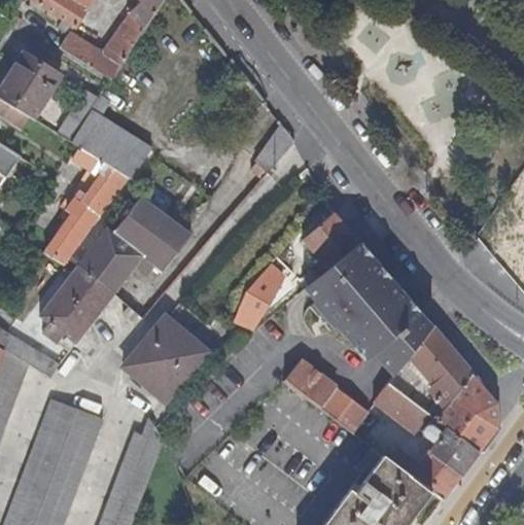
[(86,7),(74,0),(34,0),(75,26),(86,7)]
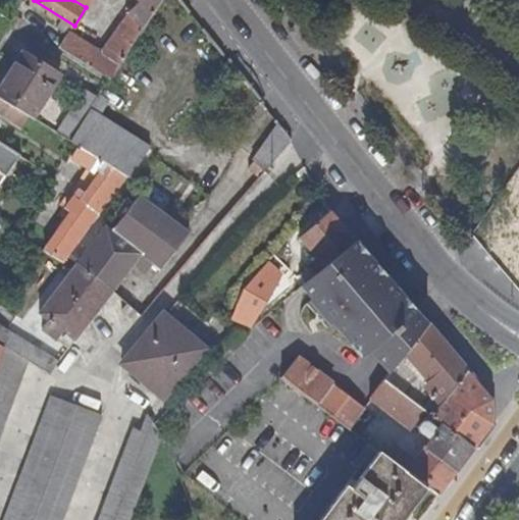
[(119,63),(151,14),(140,0),(138,0),(101,50),(119,63)]
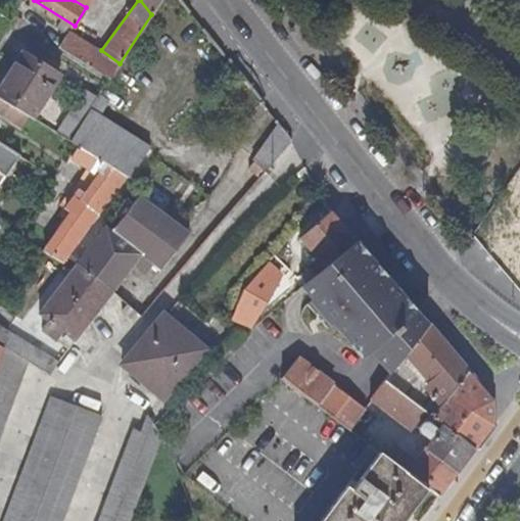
[(151,14),(160,0),(140,0),(151,14)]
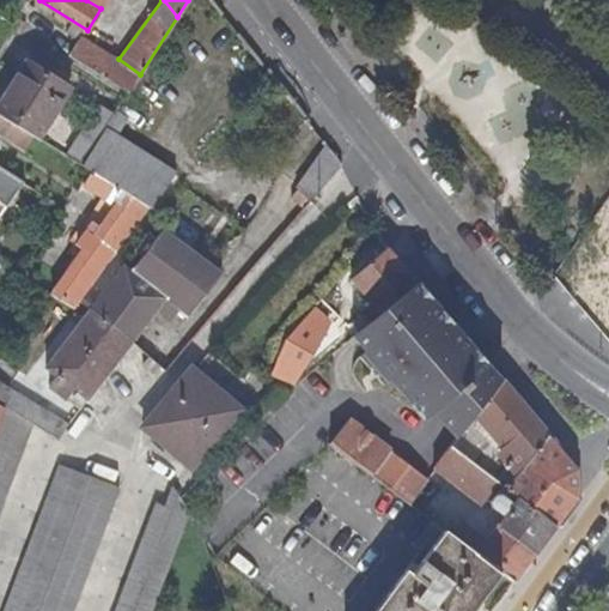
[(126,26),(109,18),(101,34),(116,42),(126,26)]
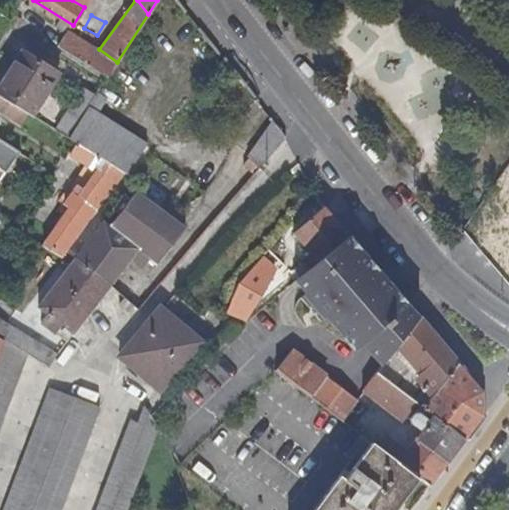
[(58,44),(66,31),(57,25),(47,40),(57,46),(58,44)]
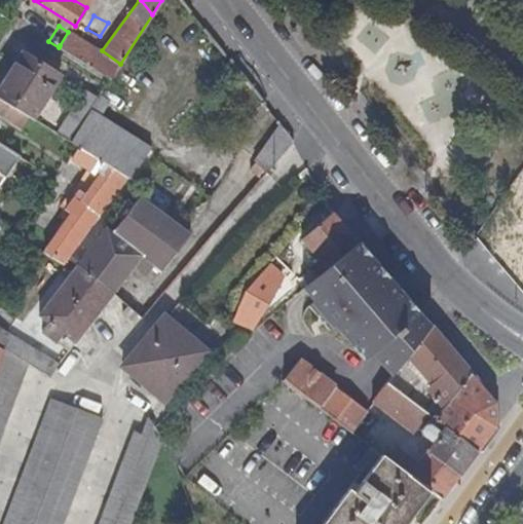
[(120,64),(102,50),(69,30),(68,32),(60,45),(111,78),(120,64)]
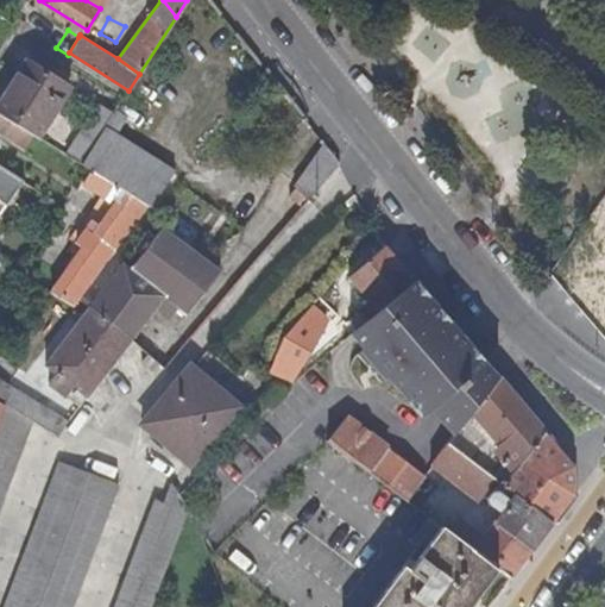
[(0,101),(0,112),(13,120),(39,137),(70,86),(27,60),(0,101)]
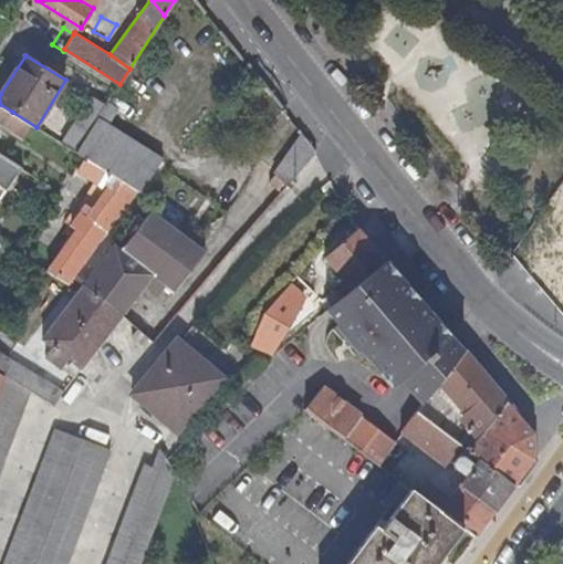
[(76,152),(98,117),(106,105),(91,96),(62,143),(76,152)]
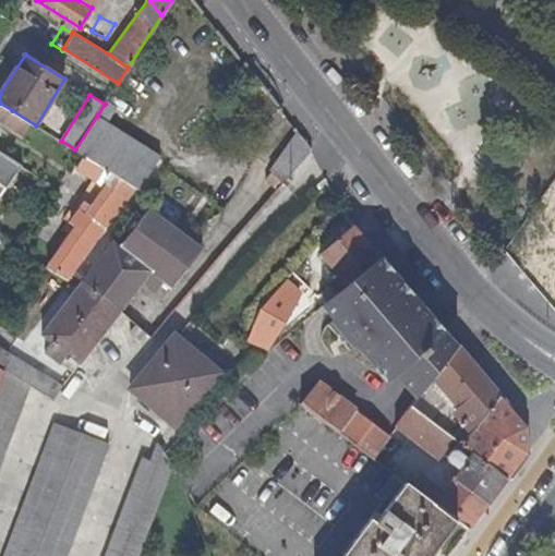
[(0,103),(0,121),(3,123),(12,110),(0,103)]
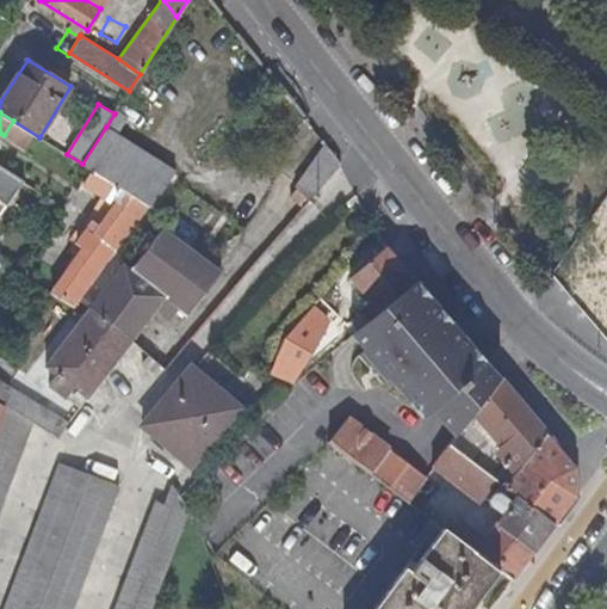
[(179,172),(106,127),(82,164),(93,170),(152,207),(153,208),(179,172)]
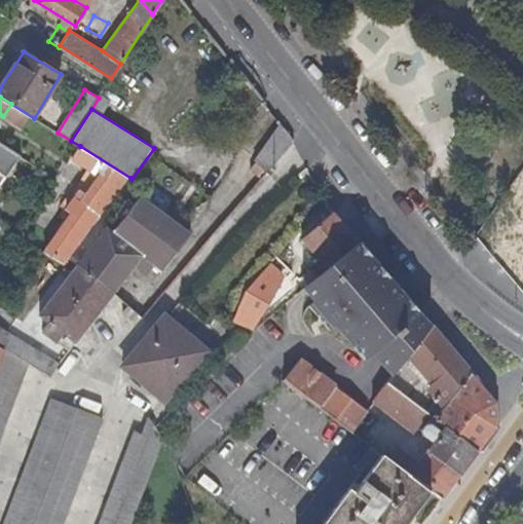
[(251,173),(260,180),(294,141),(291,135),(281,121),(252,161),(254,163),(252,167),(251,173)]
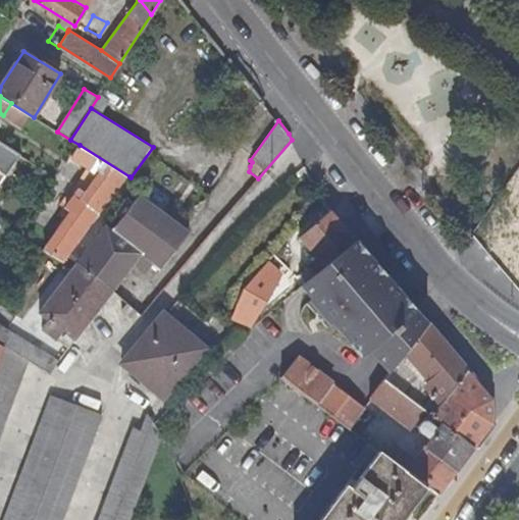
[(0,170),(5,174),(19,154),(0,142),(0,170)]
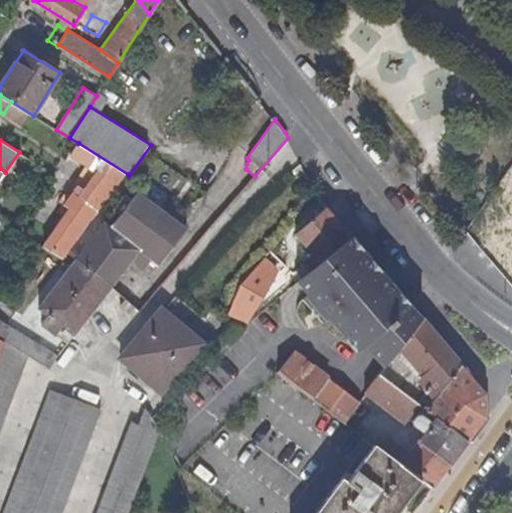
[(93,218),(128,174),(78,143),(69,158),(90,169),(93,164),(101,169),(84,190),(78,186),(72,193),(71,192),(62,204),(70,210),(44,246),(62,258),(67,251),(88,225),(93,218)]
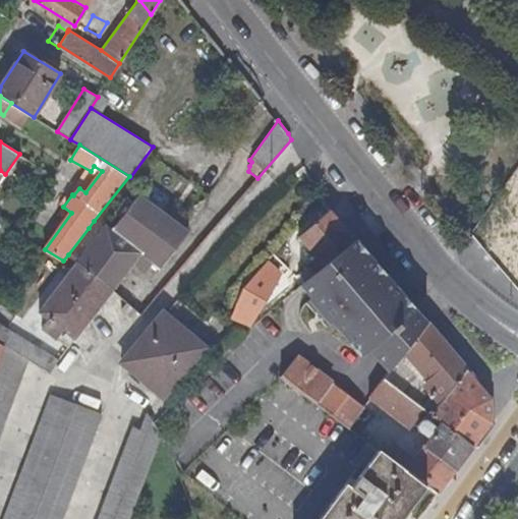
[(517,176),(473,244),(517,273),(517,176)]
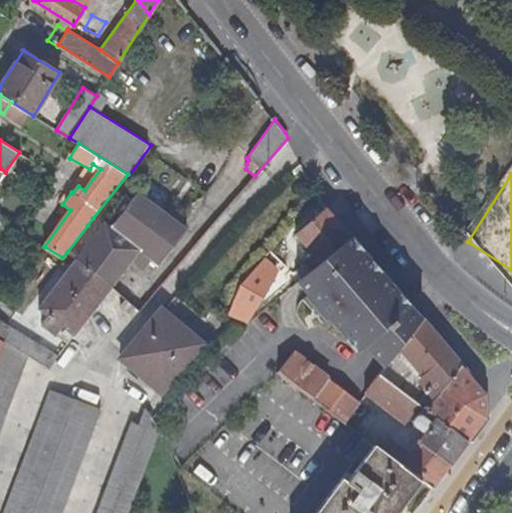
[(75,260),(111,287),(113,289),(134,261),(137,259),(151,270),(155,265),(157,266),(185,228),(136,192),(111,226),(105,222),(76,259),(75,260)]
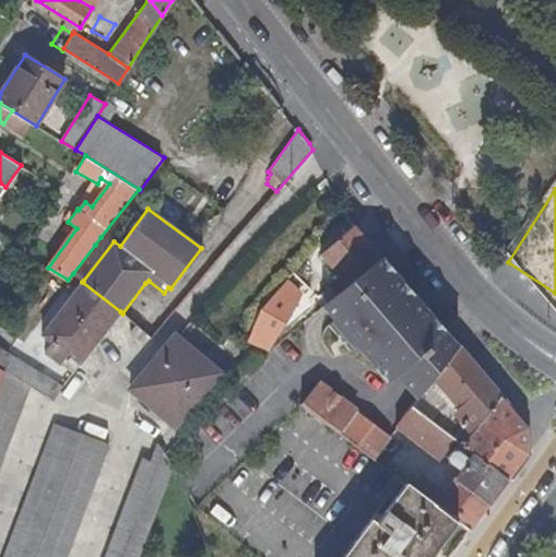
[(321,253),(347,283),(380,256),(353,224),(321,253)]
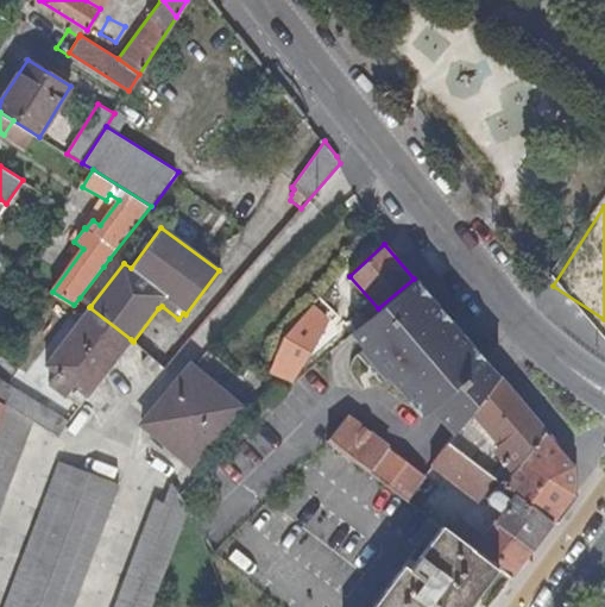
[(111,273),(104,267),(80,298),(87,304),(111,273)]
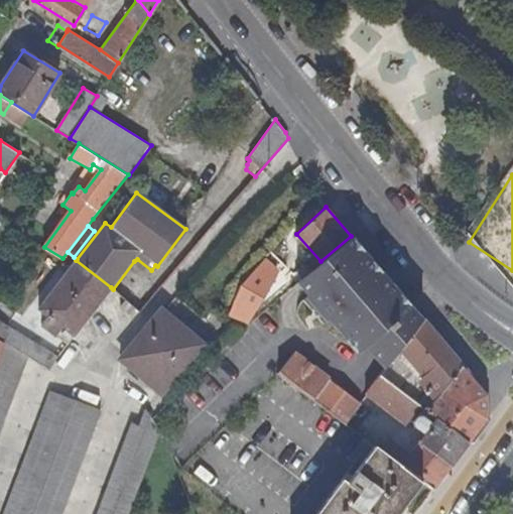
[(321,261),(311,269),(322,282),(302,298),(323,323),(330,317),(358,351),(365,346),(384,367),(392,356),(399,346),(421,317),(390,281),(351,236),(321,261)]
